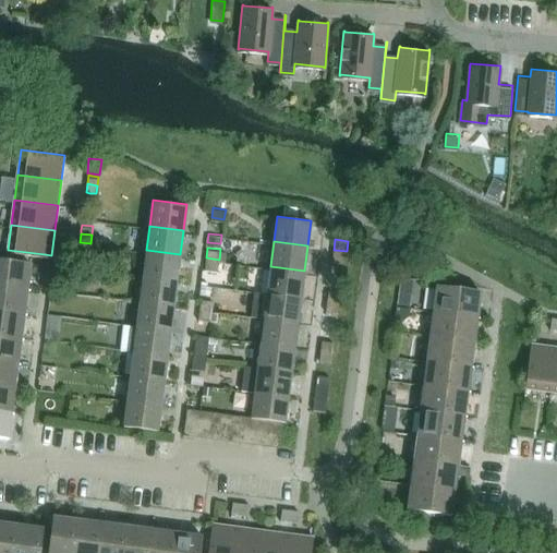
[(180,254),(146,250),(143,275),(177,279),(180,254)]
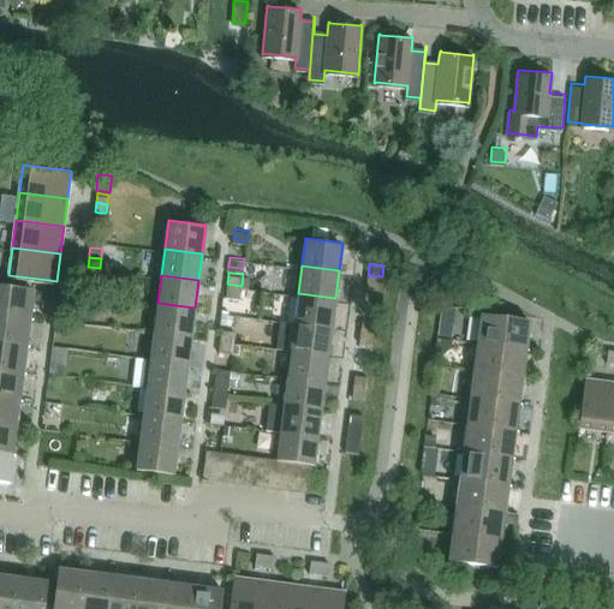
[(382,276),(368,275),(367,286),(380,287),(382,276)]
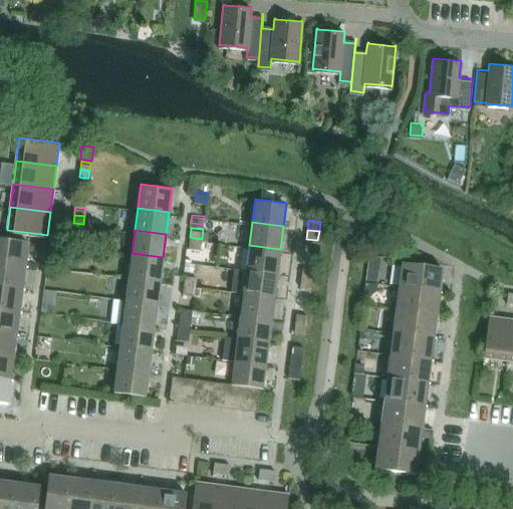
[(0,260),(25,264),(28,241),(0,237),(0,260)]
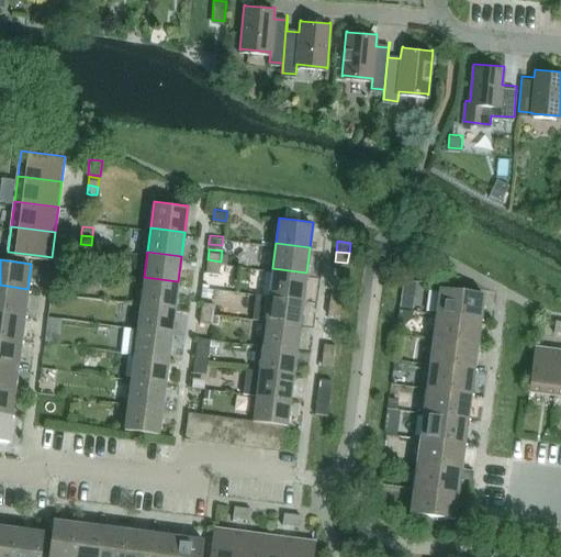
[(221,262),(208,259),(206,269),(220,271),(221,262)]
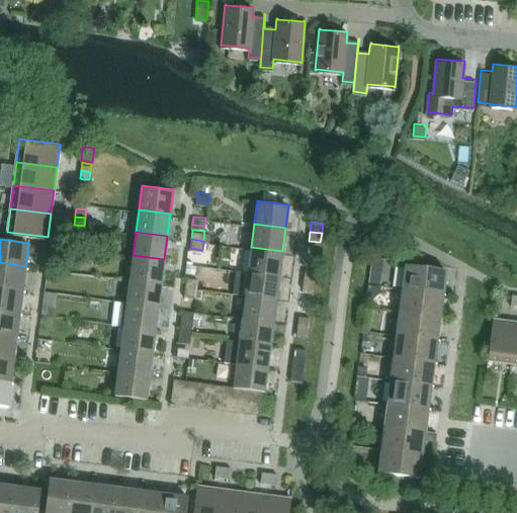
[(282,251),(251,247),(248,270),(279,274),(282,251)]
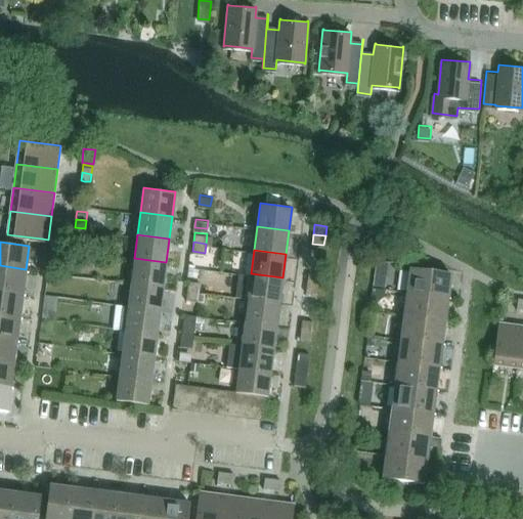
[(84,262),(93,264),(95,256),(86,253),(84,262)]
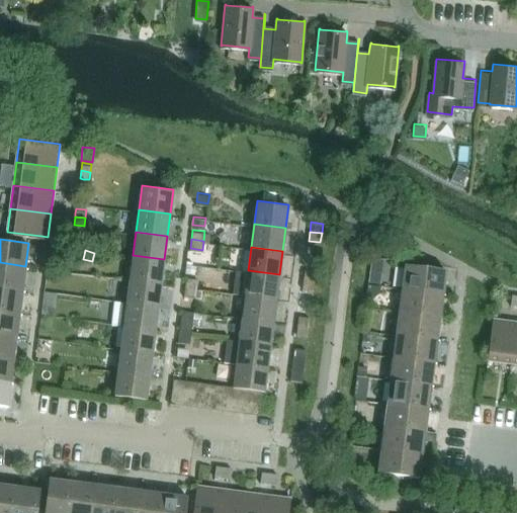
[(164,259),(133,255),(130,277),(161,281),(164,259)]
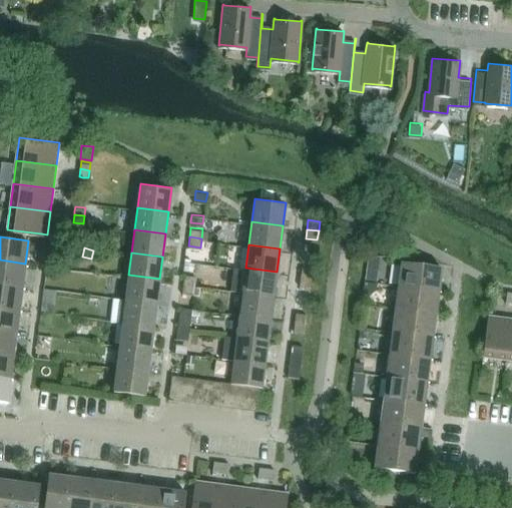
[(0,283),(22,286),(25,264),(0,260),(0,283)]
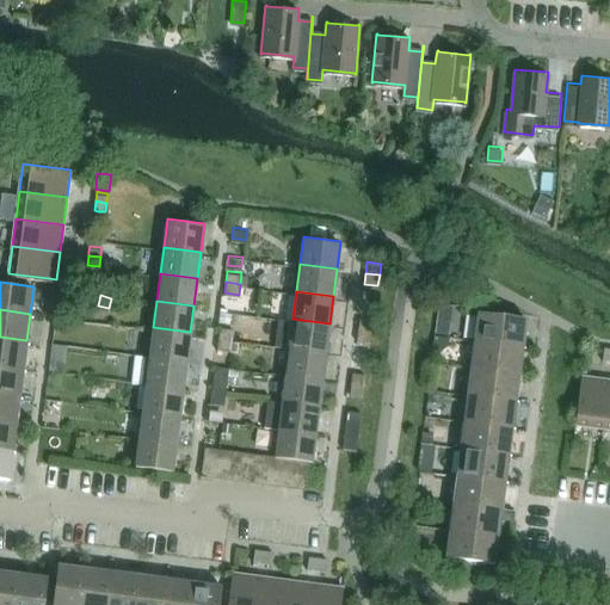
[(230,312),(220,310),(220,319),(229,320),(230,312)]
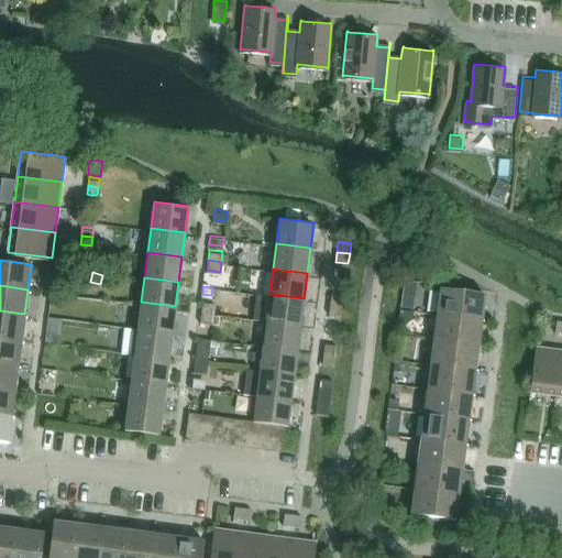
[(485,292),(440,286),(437,312),(482,317),(485,292)]
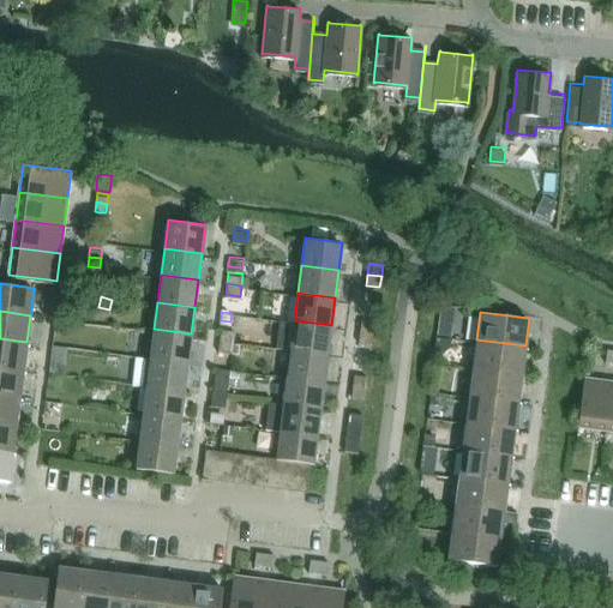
[(280,318),(276,344),(290,347),(328,351),(331,325),(294,320),(280,318)]
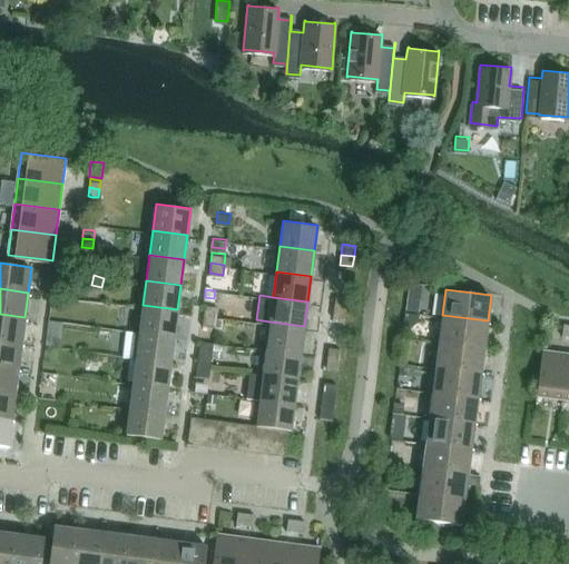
[(335,295),(334,305),(347,306),(349,296),(335,295)]
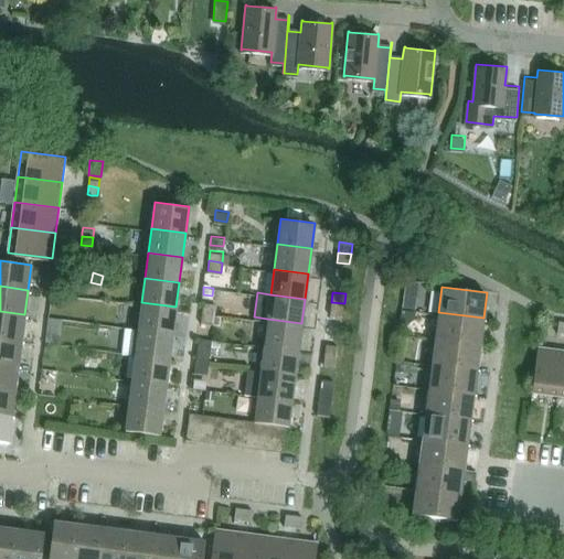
[(405,292),(404,305),(415,307),(416,293),(405,292)]
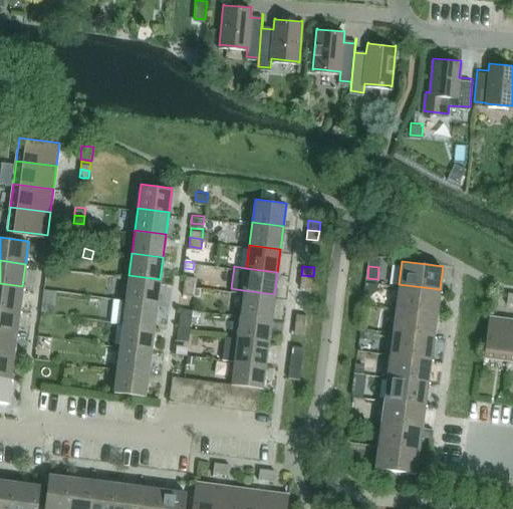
[(197,275),(185,273),(184,282),(196,284),(197,275)]
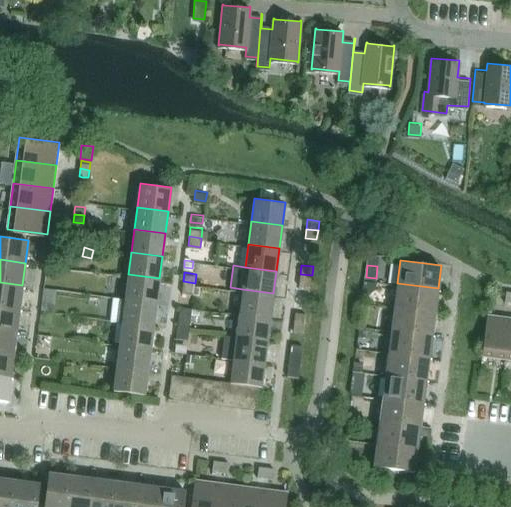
[(159,278),(128,274),(125,297),(156,301),(159,278)]
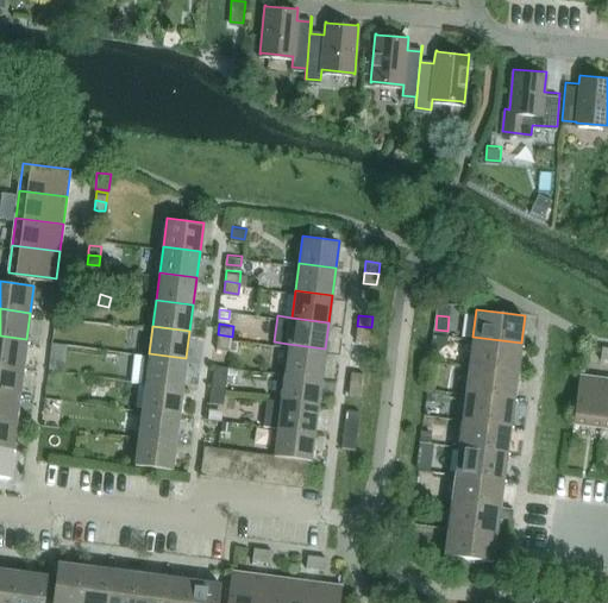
[(371,327),(357,326),(356,337),(369,338),(371,327)]
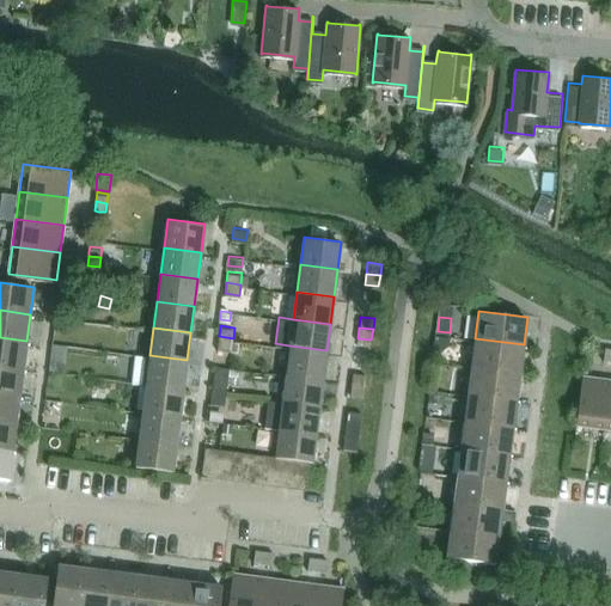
[(233,338),(219,336),(218,347),(232,349),(233,338)]
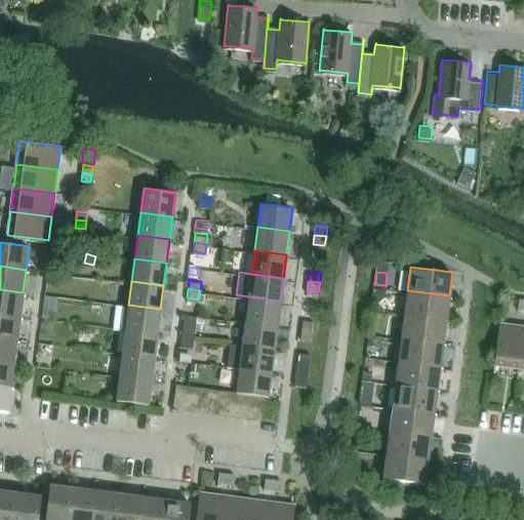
[(0,313),(21,316),(23,292),(0,289),(0,313)]
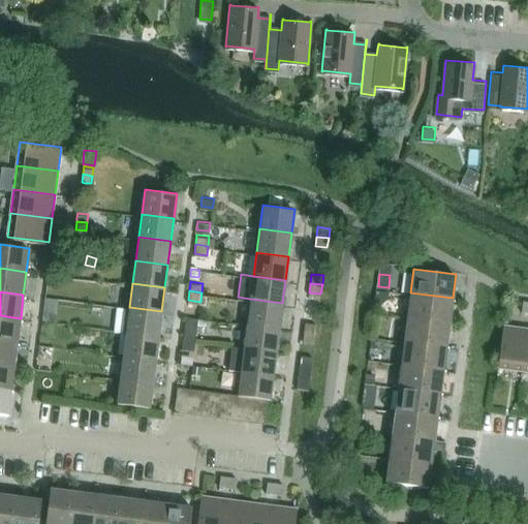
[(453,298),(410,293),(408,315),(449,321),(453,298)]
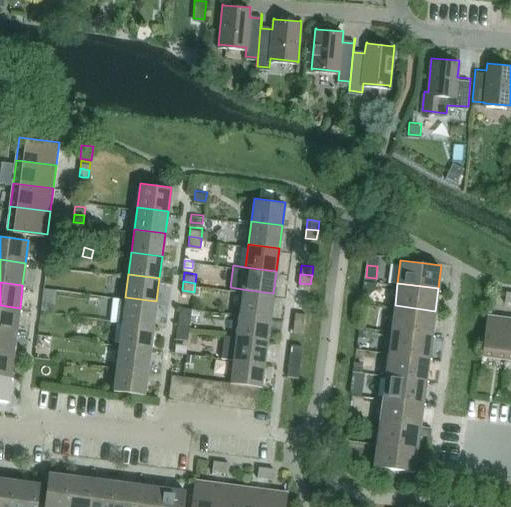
[(55,287),(44,285),(41,309),(52,311),(55,287)]
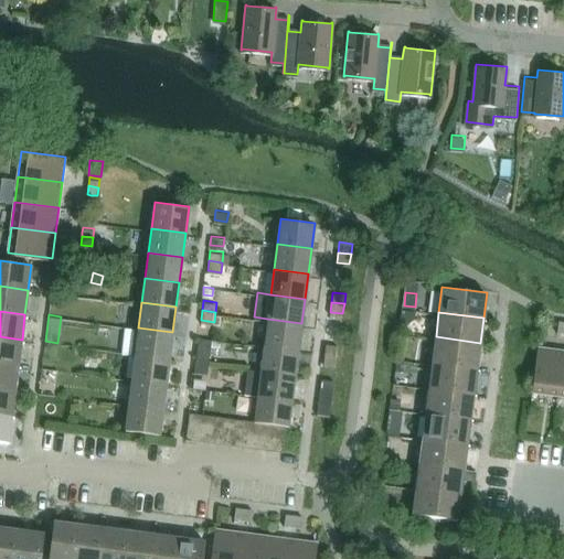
[(301,323),(267,319),(264,344),(298,348),(301,323)]
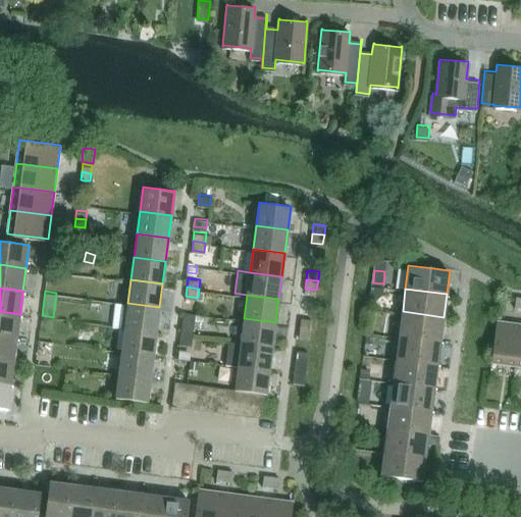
[(159,307),(127,303),(115,301),(112,325),(124,326),(156,330),(159,307)]
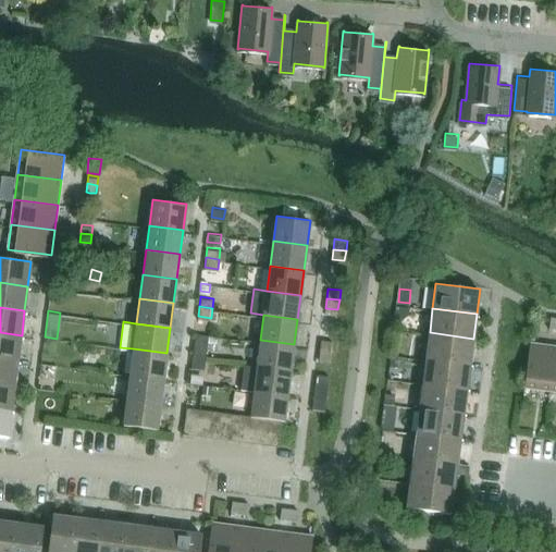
[(0,357),(19,359),(22,335),(0,332),(0,357)]
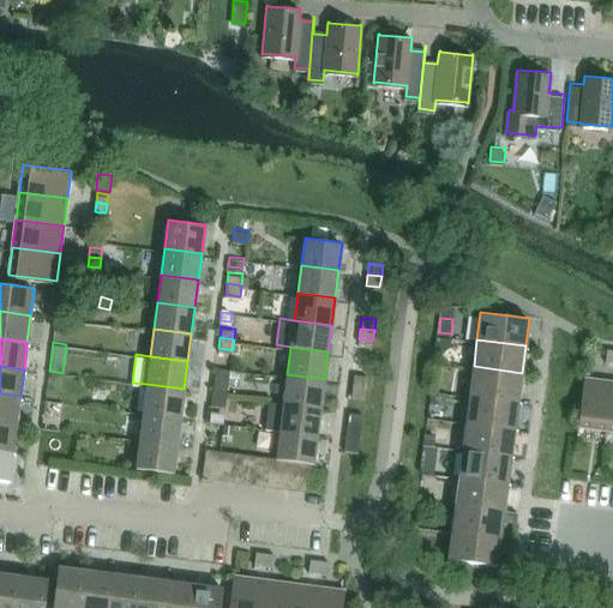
[(216,366),(215,381),(212,392),(227,393),(230,367),(216,366)]
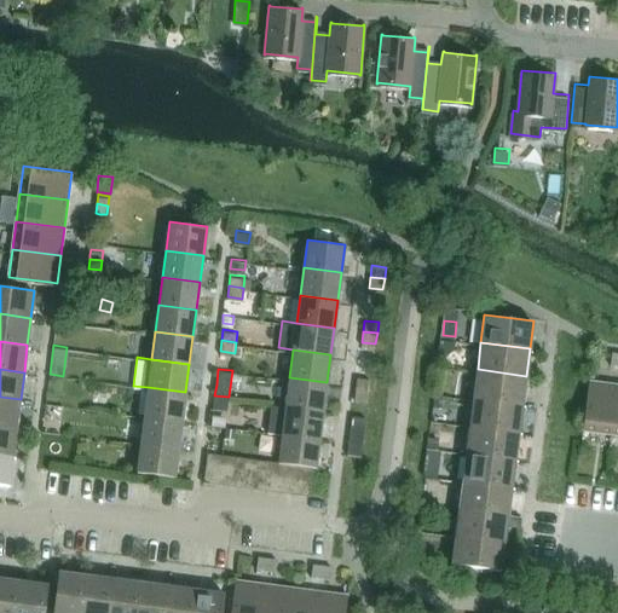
[(526,376),(478,369),(474,397),(523,403),(526,376)]
